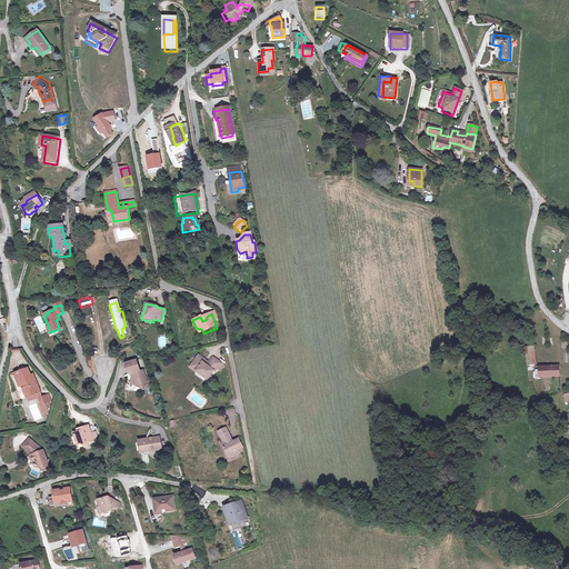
[(50,332),(48,326),(46,327),(49,336),(60,331),(59,329),(50,332)]
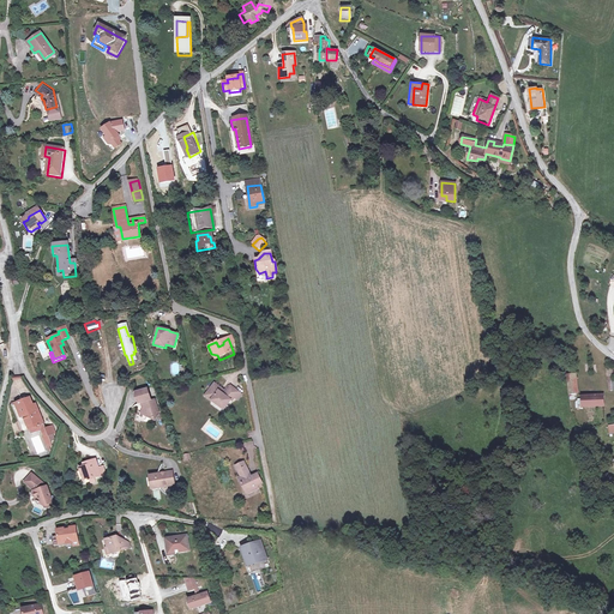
[(566,377),(567,389),(572,389),(573,392),(576,391),(575,375),(566,377)]
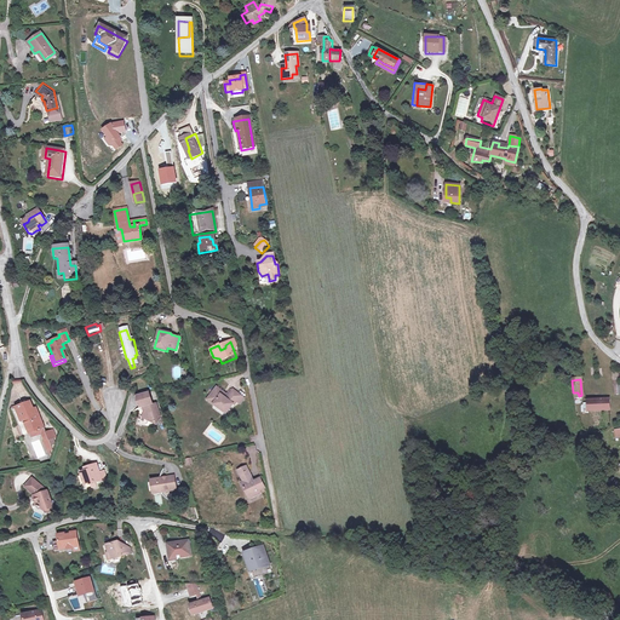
[(216,386),(206,399),(224,414),(231,405),(234,406),(237,401),(241,396),(233,390),(227,399),(220,394),(223,392),(216,386)]
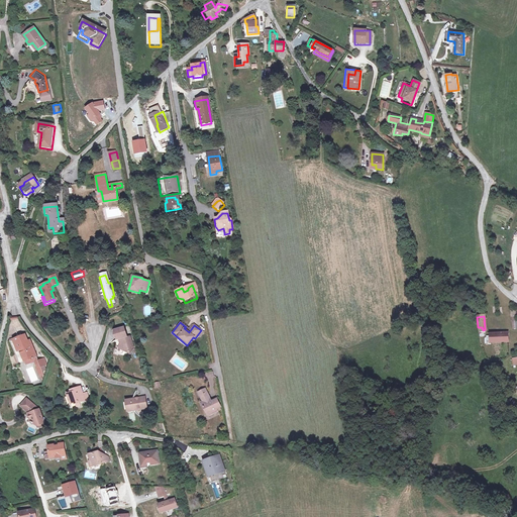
[(122,327),(113,330),(116,341),(118,341),(120,345),(121,345),(122,350),(126,352),(131,351),(132,347),(131,342),(127,343),(125,337),(122,327)]
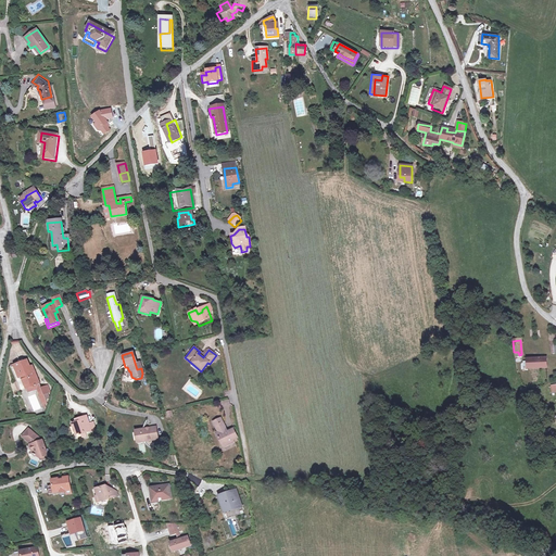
[(526,369),(546,367),(545,356),(525,358),(526,369)]
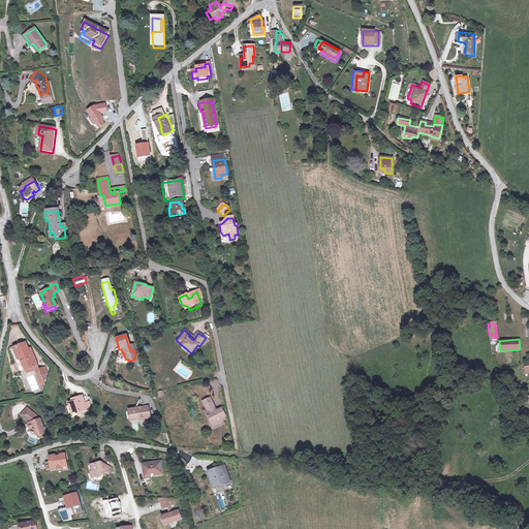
[(26,344),(20,346),(23,352),(29,350),(26,344)]
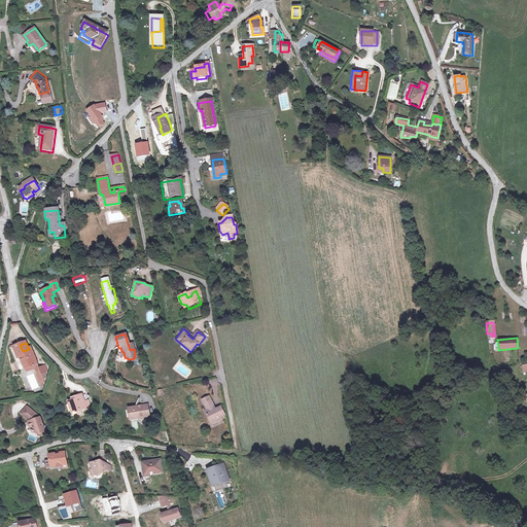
[(32,351),(30,352),(29,349),(23,351),(20,345),(11,348),(20,371),(26,369),(37,364),(32,351)]
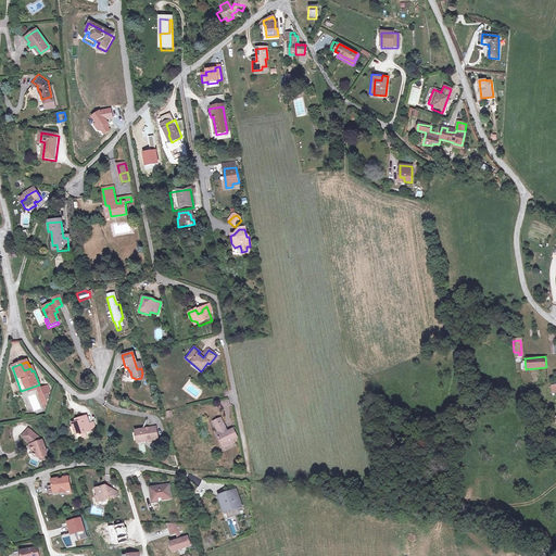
[(39,384),(27,389),(28,393),(37,389),(40,396),(43,395),(40,388),(39,384)]
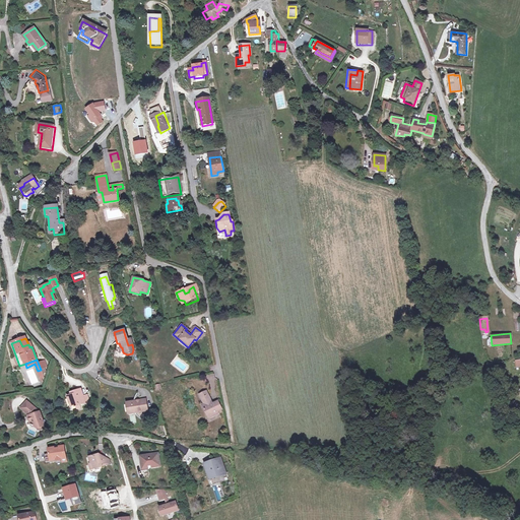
[(70,395),(66,396),(69,406),(74,405),(78,403),(78,405),(89,401),(86,394),(83,395),(81,390),(77,392),(76,389),(69,392),(70,395)]
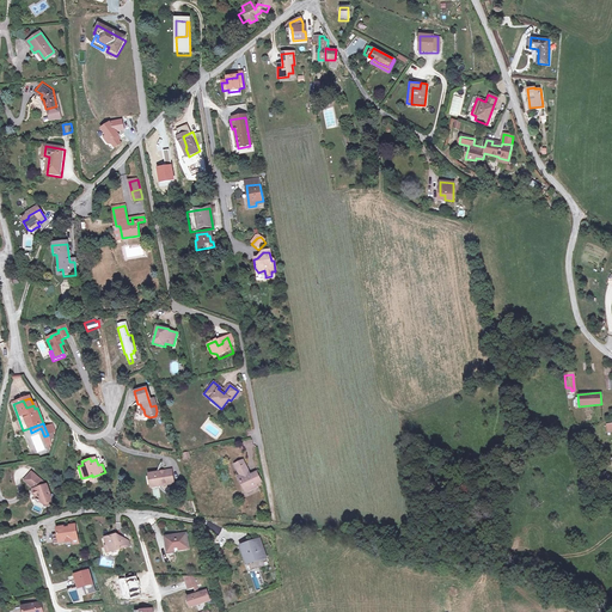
[(249,475),(248,471),(248,470),(244,460),(236,464),(239,473),(238,475),(244,490),(256,485),(255,483),(259,481),(256,472),(249,475)]
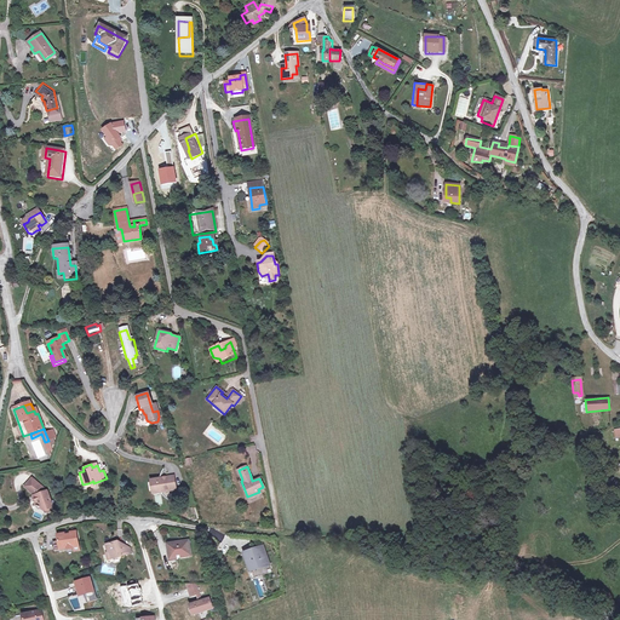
[(166,477),(151,480),(154,493),(174,489),(173,483),(167,486),(166,477)]
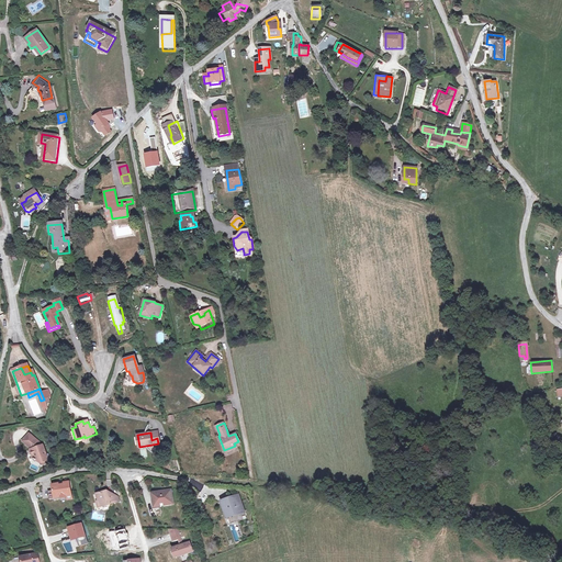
[(23,440),(26,445),(34,438),(30,434),(23,440)]
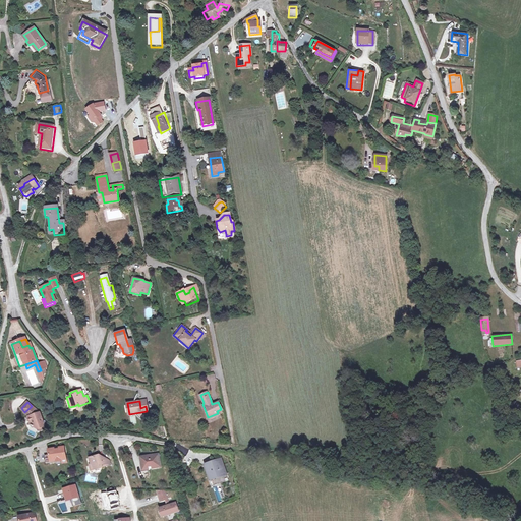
[(27,415),(29,417),(27,417),(31,426),(30,427),(32,428),(33,427),(37,429),(42,427),(43,426),(39,413),(32,406),(24,412),(27,415)]
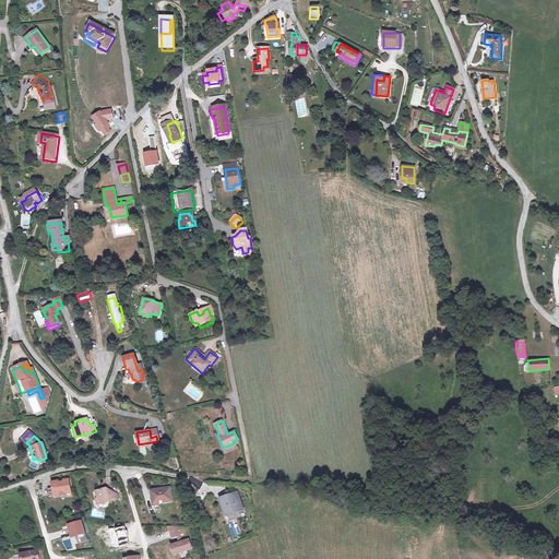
[(63,478),(63,479),(59,480),(59,479),(52,480),(54,486),(52,486),(55,494),(56,494),(59,492),(61,494),(64,492),(66,491),(66,490),(70,489),(69,477),(63,478)]
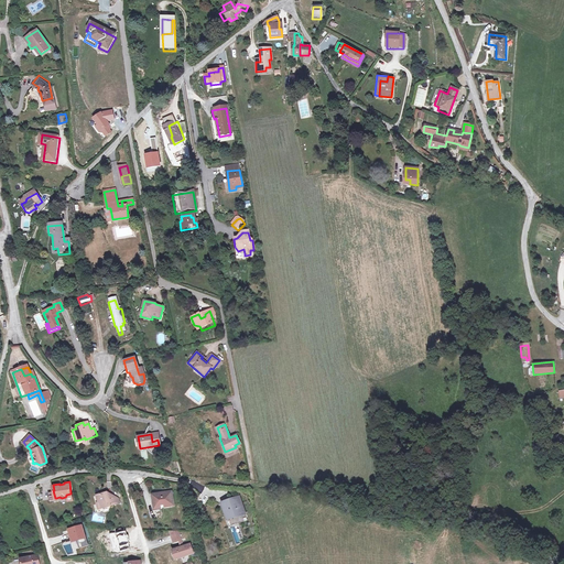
[(99,509),(117,505),(115,496),(109,497),(108,492),(98,496),(99,502),(98,503),(99,509)]
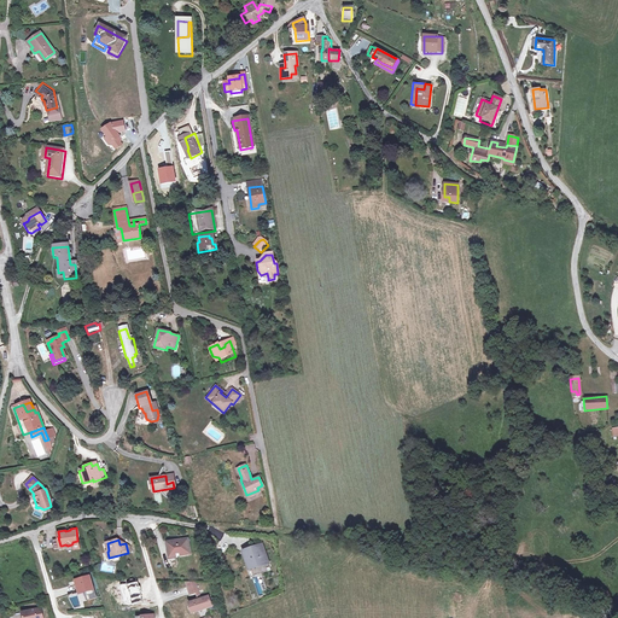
[(179,541),(168,543),(170,559),(178,558),(176,555),(181,554),(181,557),(191,555),(190,540),(184,541),(184,543),(180,543),(179,541)]
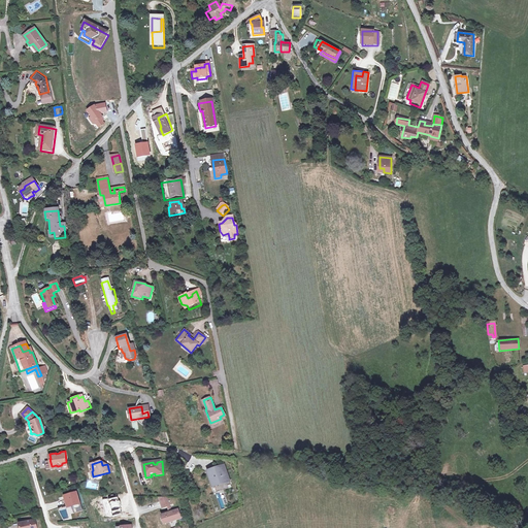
[(215,479),(217,484),(229,480),(226,471),(224,472),(222,466),(207,471),(210,480),(215,479)]
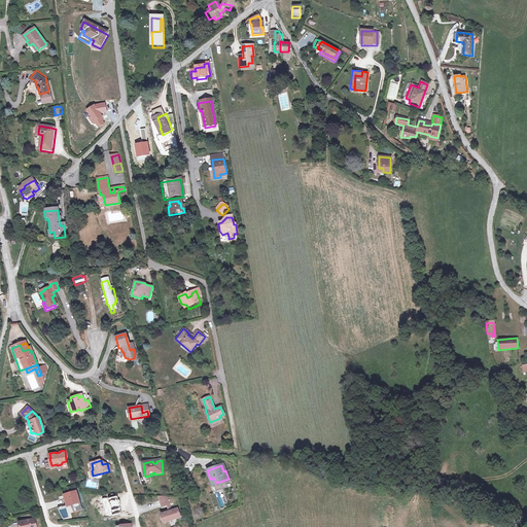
[(76,490),(65,494),(68,504),(73,502),(75,506),(81,504),(79,501),(76,490)]
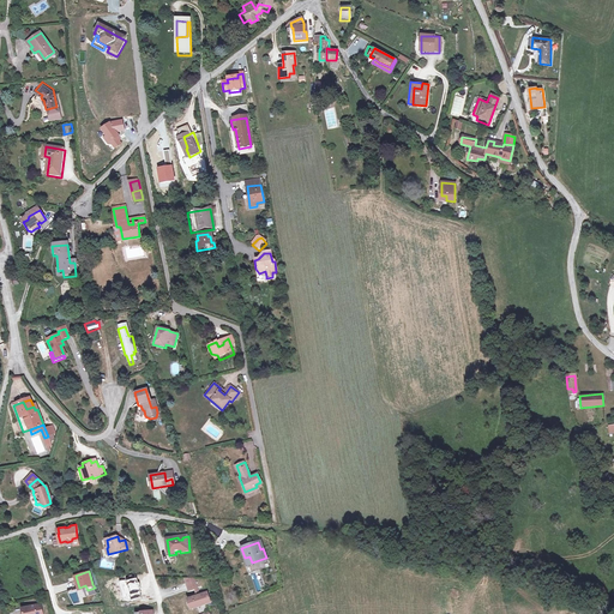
[(190,591),(194,590),(197,597),(200,596),(198,589),(196,581),(187,584),(190,591)]
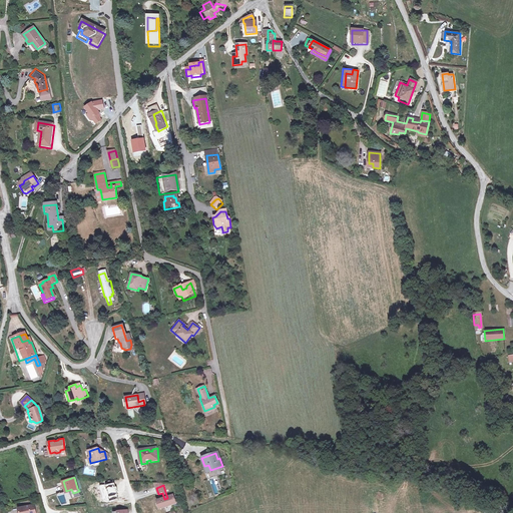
[(173,496),(167,498),(164,499),(157,501),(160,510),(176,505),(173,496)]
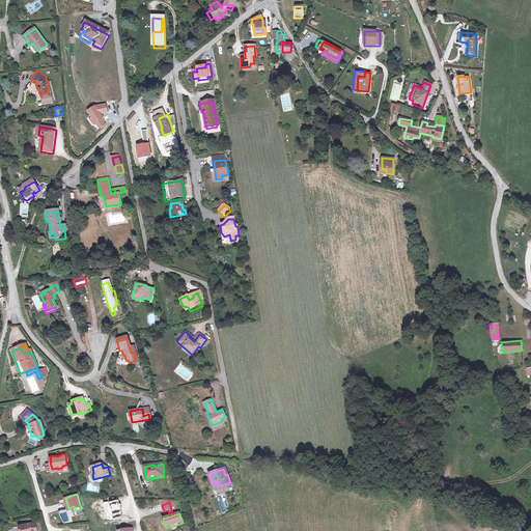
[(37,530),(35,521),(19,525),(20,530),(37,530)]
